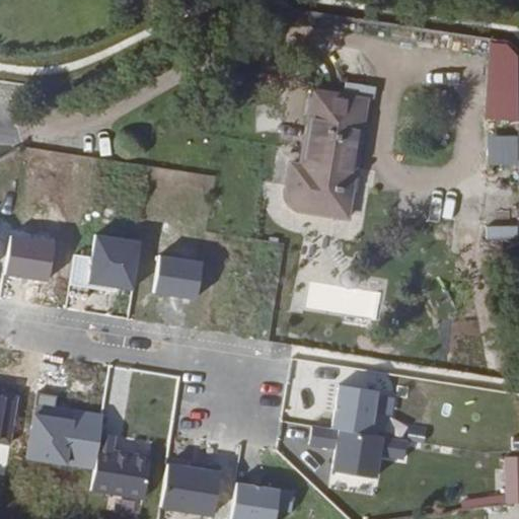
[(518,62),(509,52),(488,48),(488,126),(518,126),(518,62)]
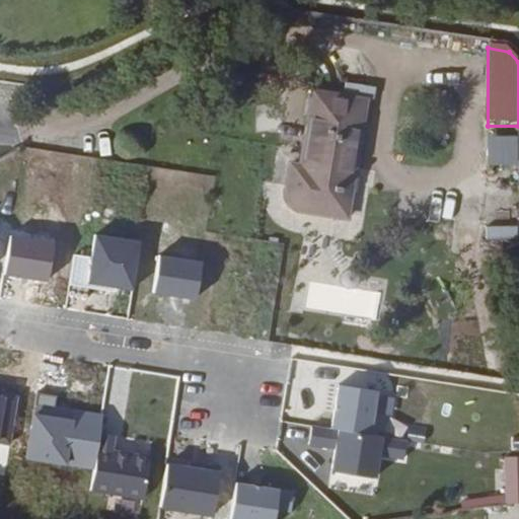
[(351,220),(369,105),(317,96),(305,171),(294,170),(290,204),(291,208),(293,210),(296,212),(304,214),(351,220)]
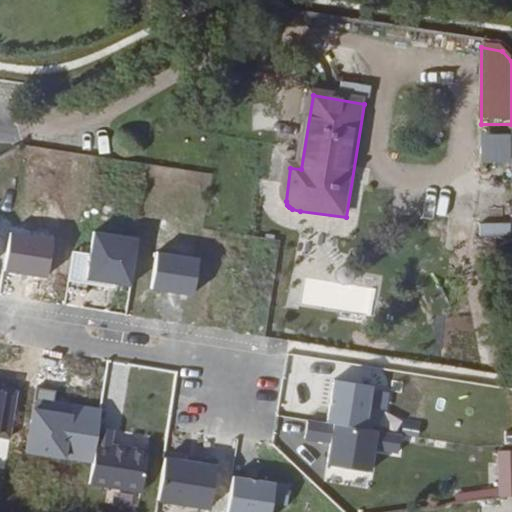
[(55,236),(10,230),(5,271),(49,277),(55,236)]
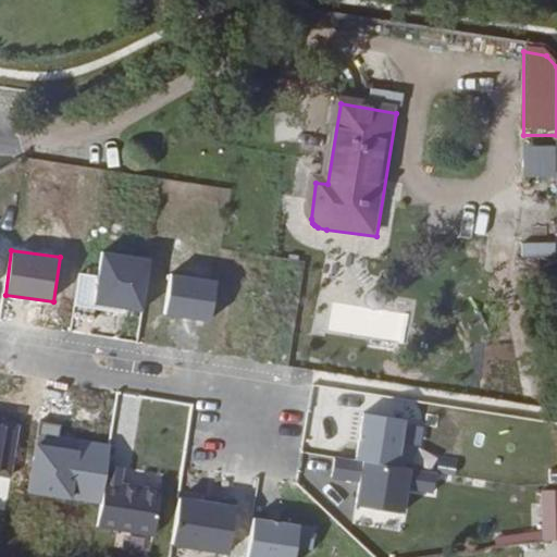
[(149,261),(101,254),(98,274),(77,271),(73,305),(141,314),(149,261)]
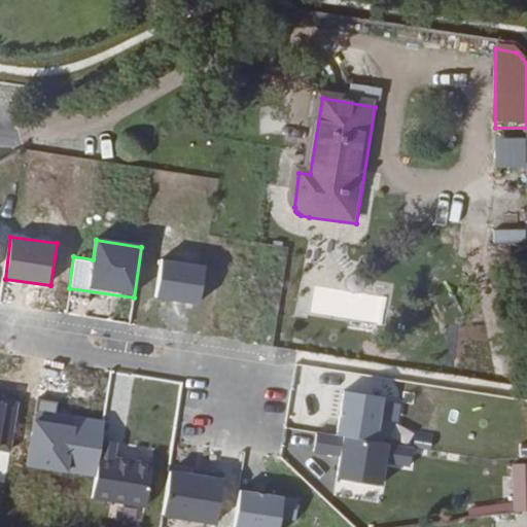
[(202,267),(160,259),(153,296),(197,304),(202,267)]
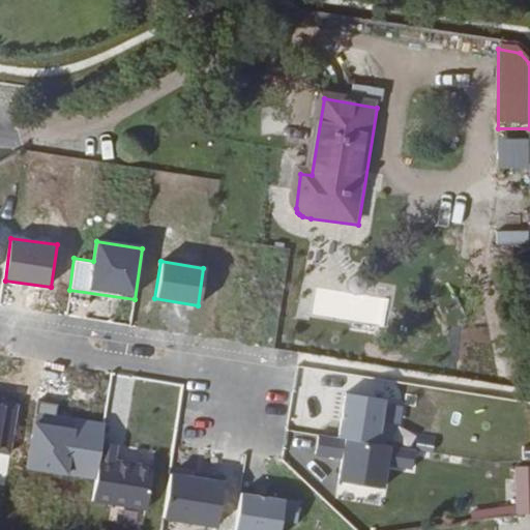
[(386,400),(345,391),(335,436),(378,444),(386,400)]
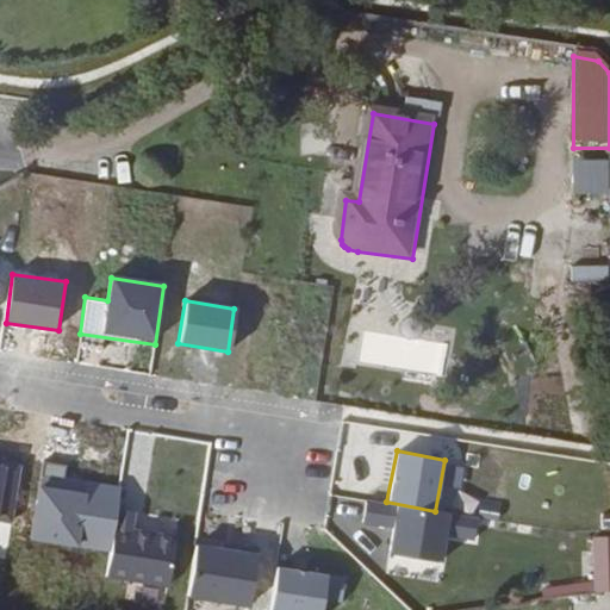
[(116,491),(39,477),(30,536),(107,551),(113,510),(116,491)]
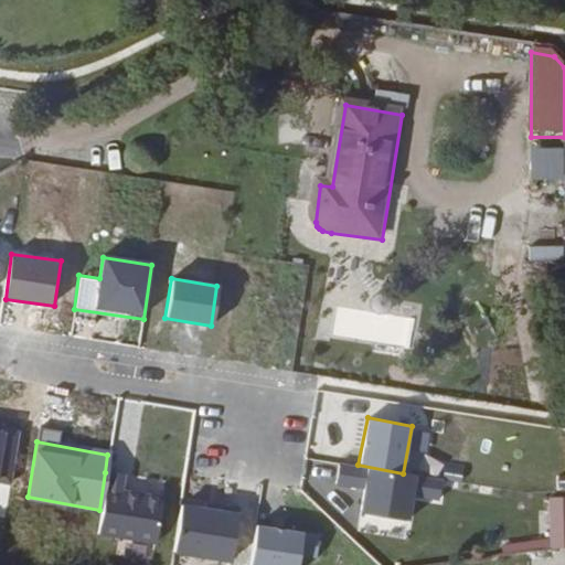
[(366,467),(361,511),(412,518),(417,476),(366,467)]
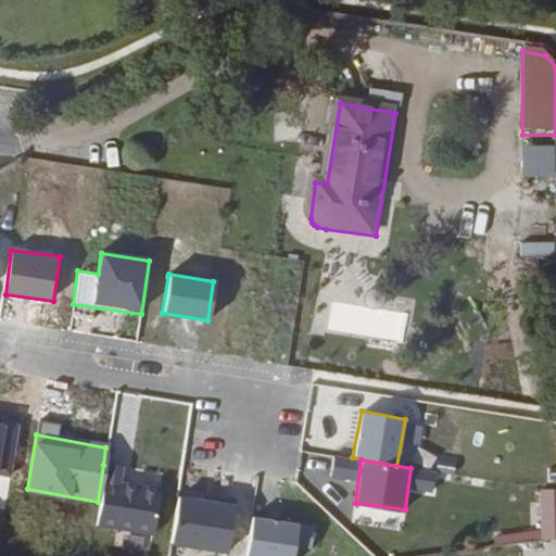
[(161,475),(103,465),(98,502),(95,526),(152,535),(161,475)]
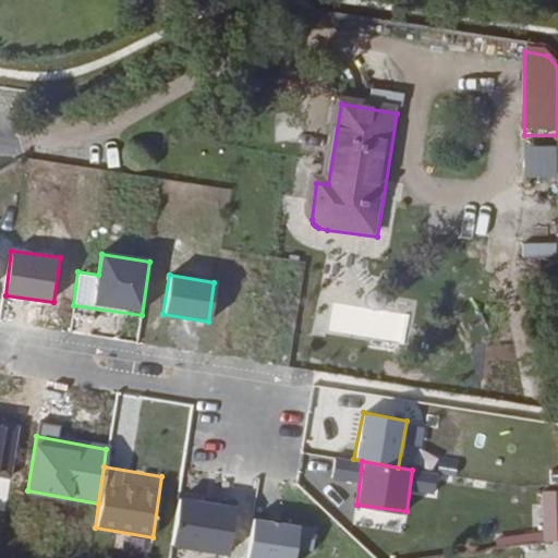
[(233,506),(177,497),(170,544),(228,555),(233,506)]
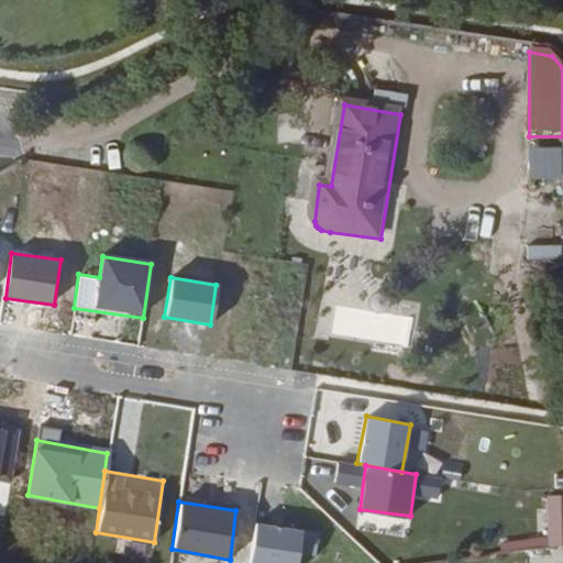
[(562,503),(542,505),(541,558),(562,554),(562,503)]
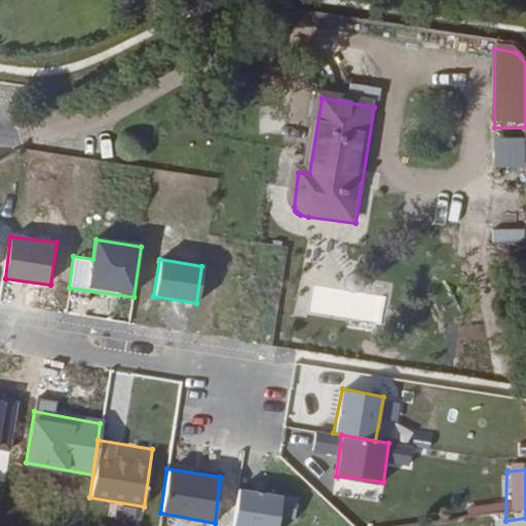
[(278,525),(284,496),(238,489),(232,525),(278,525)]
